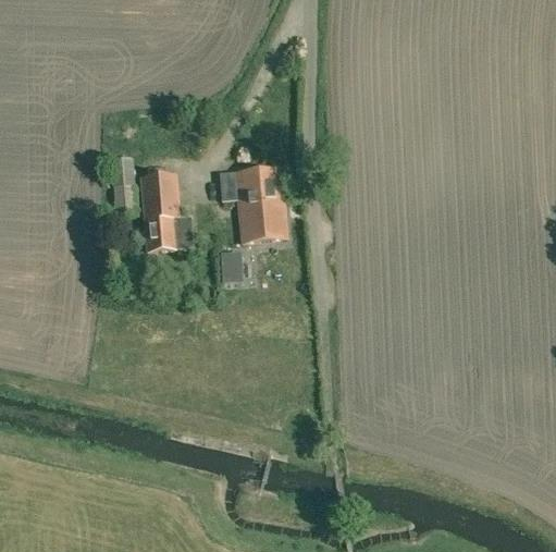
[(133,160),(110,161),(111,161),(115,218),(136,216),(133,160)]
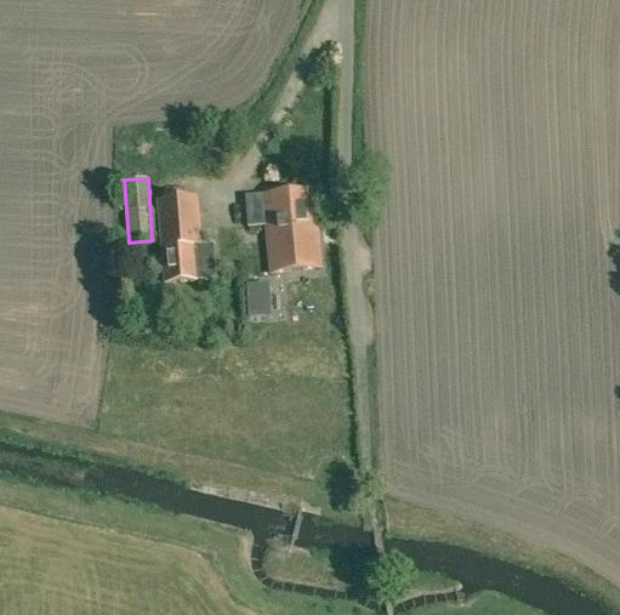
[(288,225),(317,221),(317,220),(316,220),(312,186),(245,192),(248,222),(266,221),(267,228),(289,227),(288,225)]
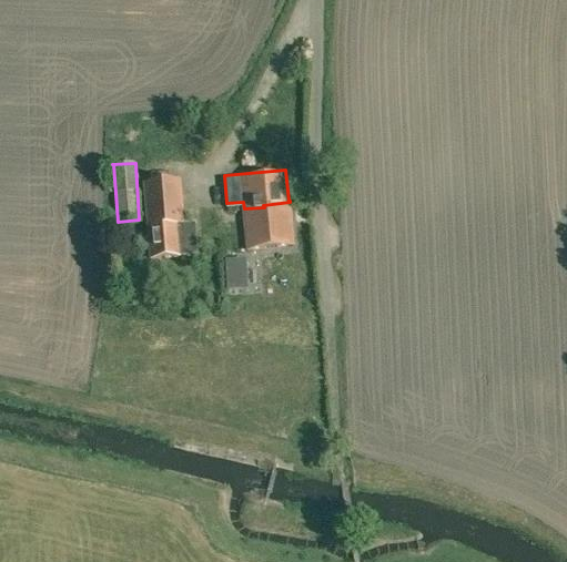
[(143,181),(148,222),(150,254),(196,249),(194,217),(183,218),(180,177),(143,181)]
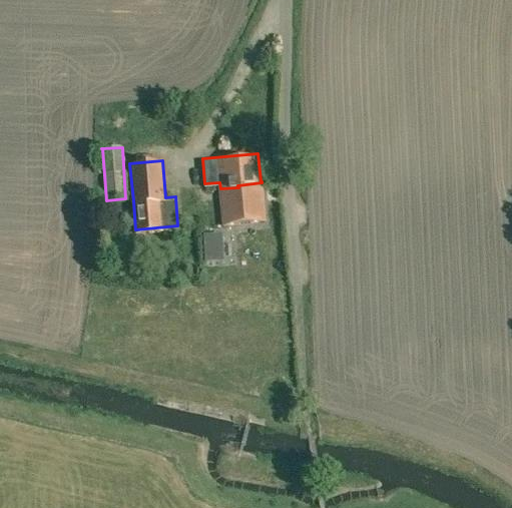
[(238,187),(220,188),(223,220),(266,216),(262,182),(237,185),(238,187)]
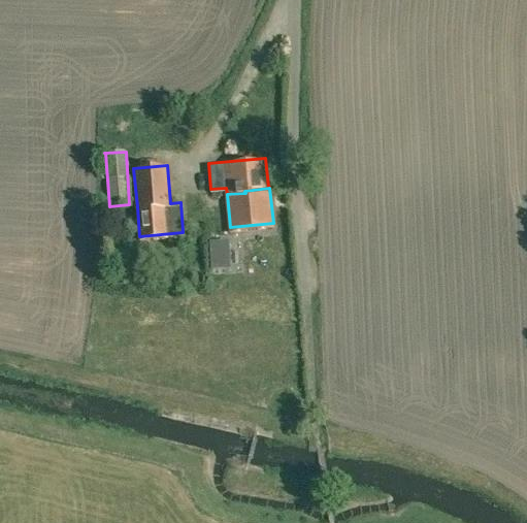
[(227,238),(209,239),(209,254),(228,253),(227,238)]
